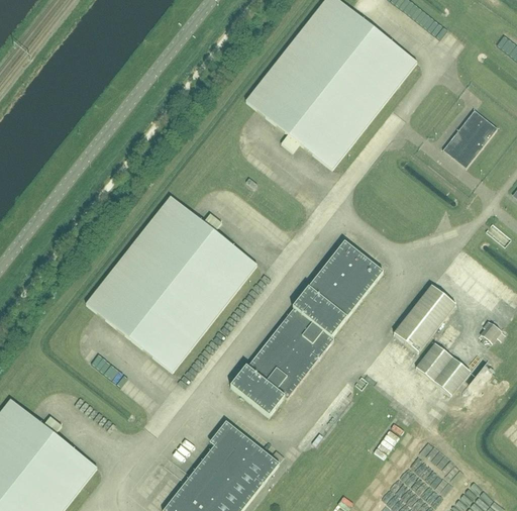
[(417,60),(349,6),(341,0),(323,0),(245,99),(288,132),(281,141),(292,149),(299,141),(332,167),(417,60)]
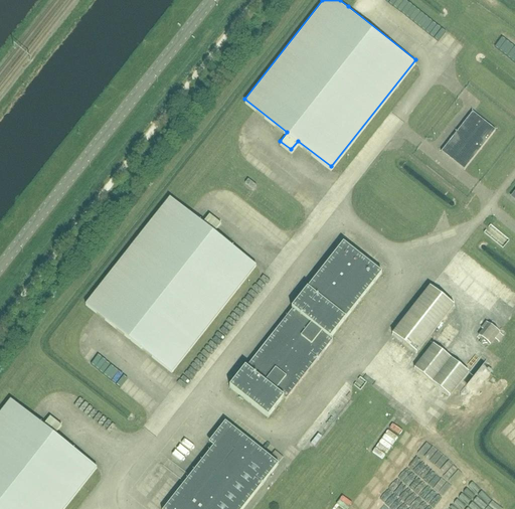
[(472,108),(441,147),(463,165),(494,126),(472,108)]
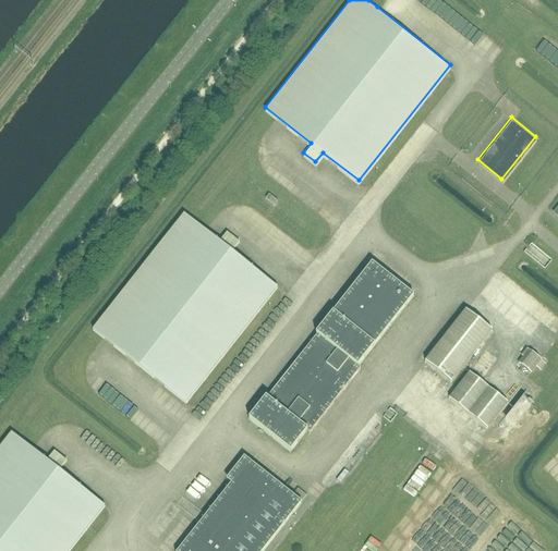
[(278,196),(268,190),(265,193),(274,200),(278,196)]
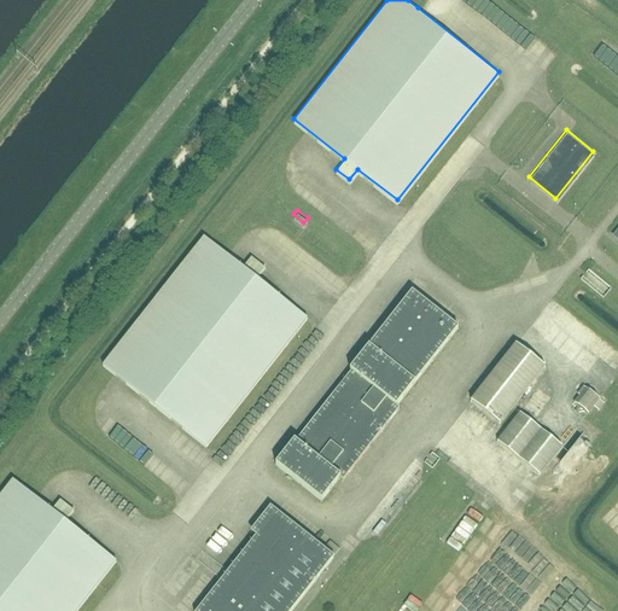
[(307,314),(256,274),(264,263),(251,252),(243,263),(227,250),(204,232),(103,361),(114,370),(205,442),(207,442),(307,314)]
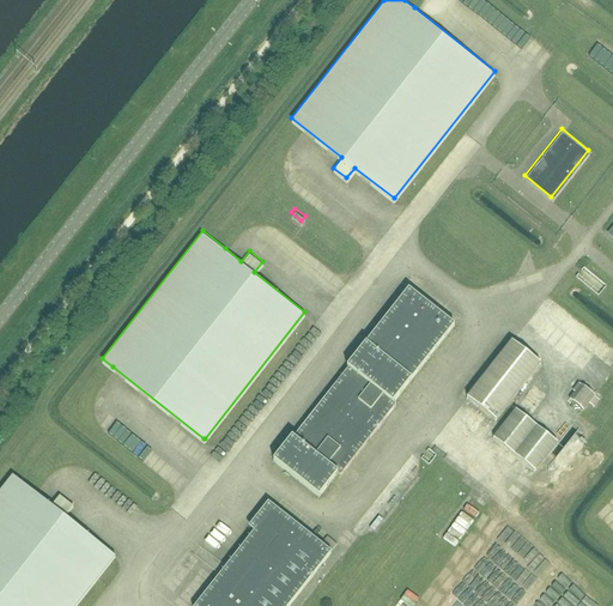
[(576,272),(598,290),(606,280),(583,262),(576,272)]
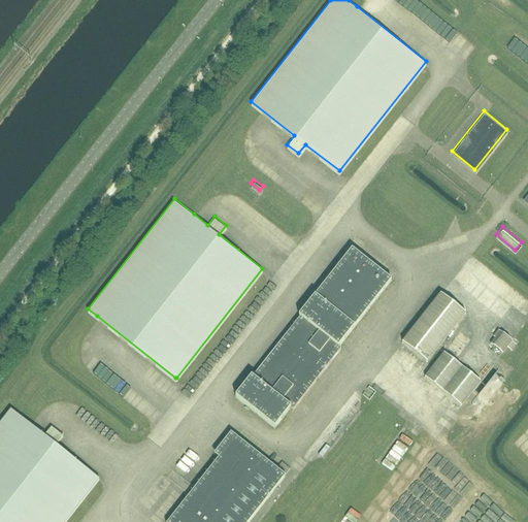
[(340,345),(338,343),(391,275),(352,245),(300,313),(253,372),(252,371),(235,392),(274,423),(291,403),(293,405),(340,345)]
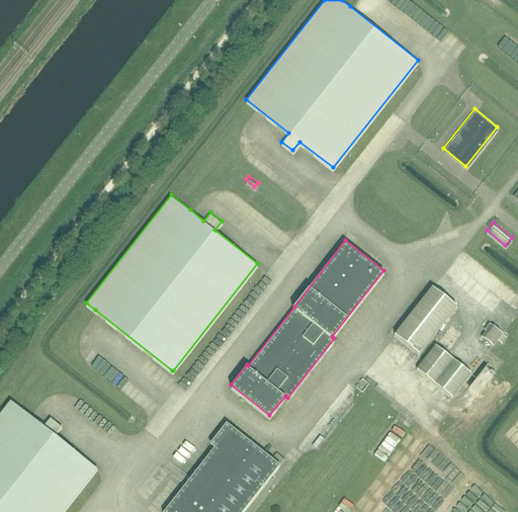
[(395,332),(418,351),(456,303),(432,284),(395,332)]
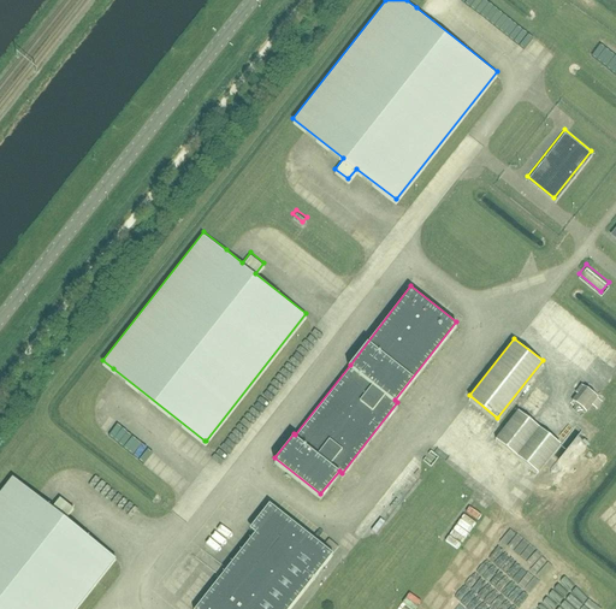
[(517,407),(505,424),(496,436),(537,468),(544,459),(560,439),(517,407)]
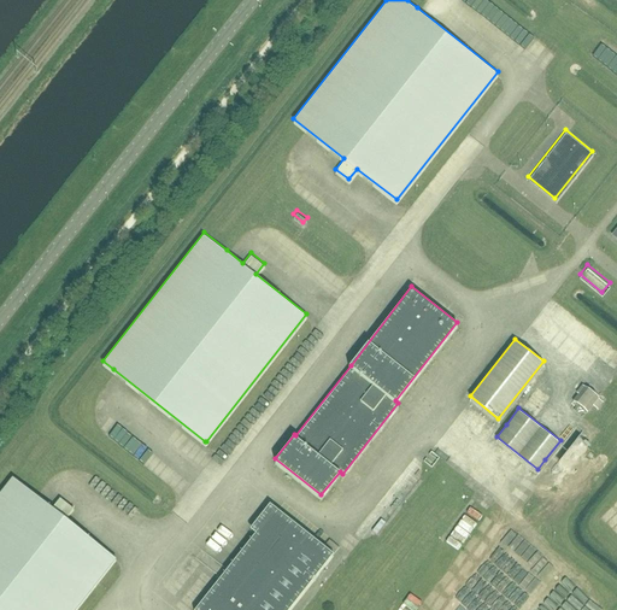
[(424,455),(432,461),(439,452),(430,446),(424,455)]
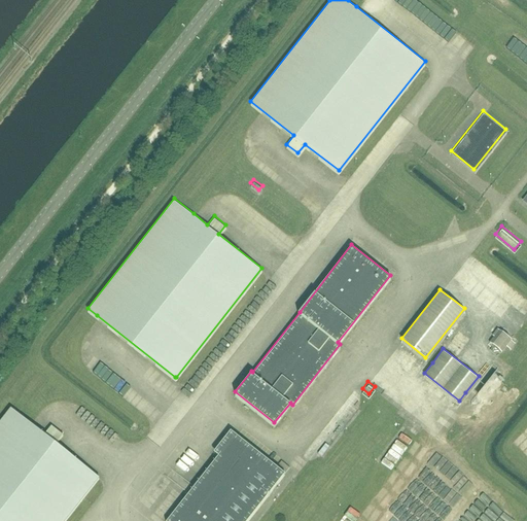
[(44,430),(30,420),(10,405),(0,418),(0,520),(62,520),(99,475),(99,474),(56,440),(63,431),(51,422),(44,430)]
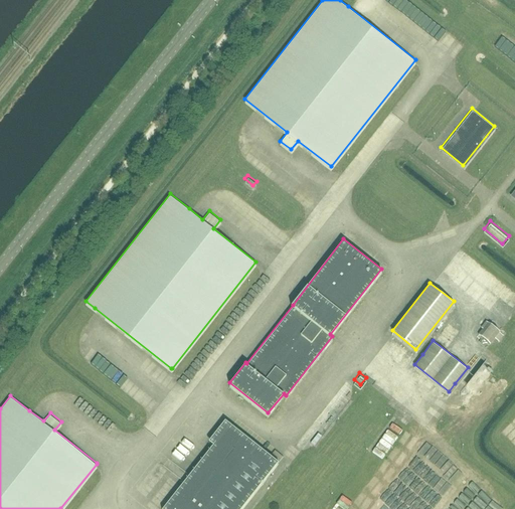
[(164,508),(238,508),(266,476),(267,474),(270,471),(270,470),(278,460),(229,421),(213,442),(190,471),(185,478),(183,480),(162,507),(164,508)]
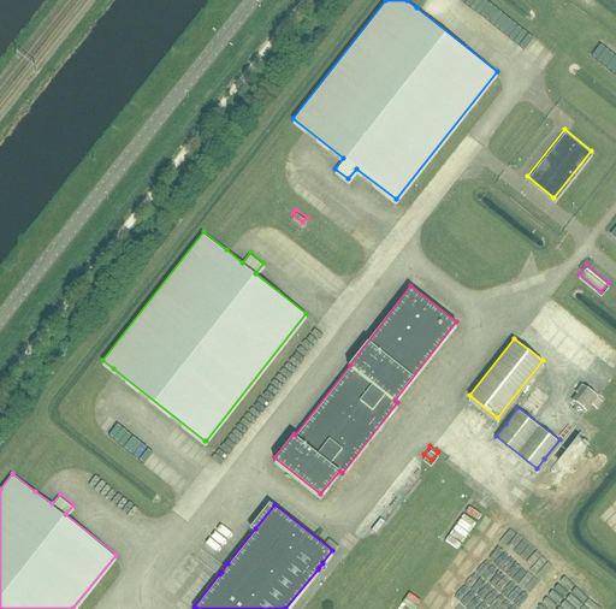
[(341,543),(331,536),(325,543),(335,550),(341,543)]
